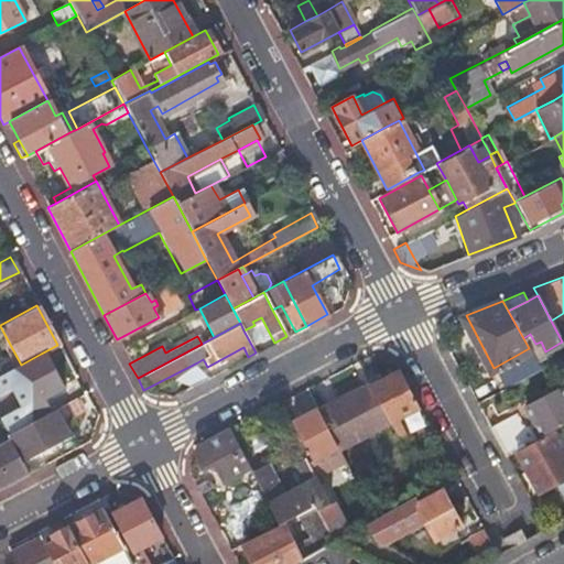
[(494,368),(505,388),(540,368),(529,348),(494,368)]
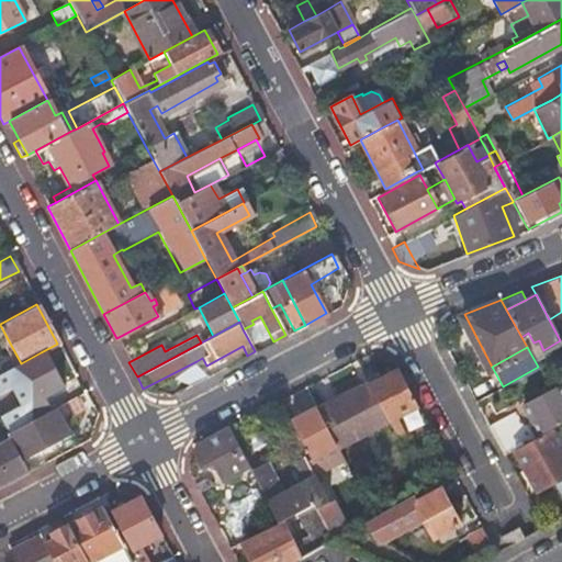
[(0,416),(0,423),(6,434),(47,412),(40,397),(59,386),(41,352),(21,363),(0,374),(0,391),(9,386),(19,406),(8,413),(0,416)]
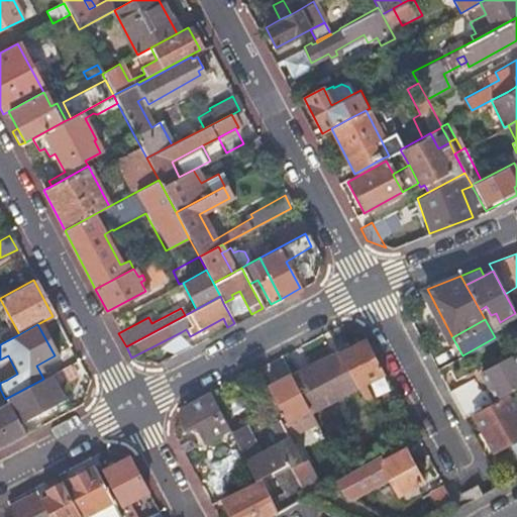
[(363,385),(383,374),(365,339),(336,353),(337,355),(354,386),(363,401),(368,410),(368,411),(375,407),(363,385)]
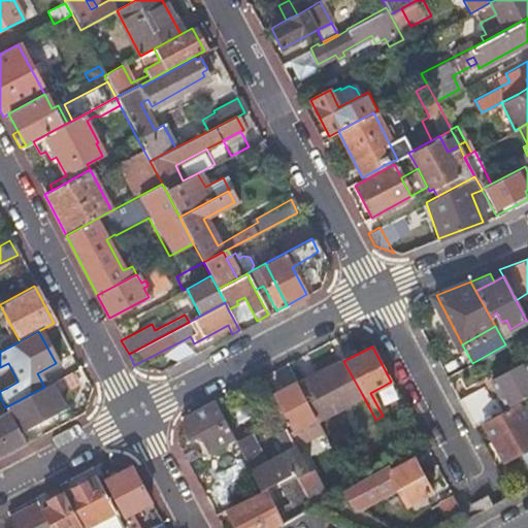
[(493,381),(507,407),(525,398),(527,396),(527,362),(525,364),(493,381)]
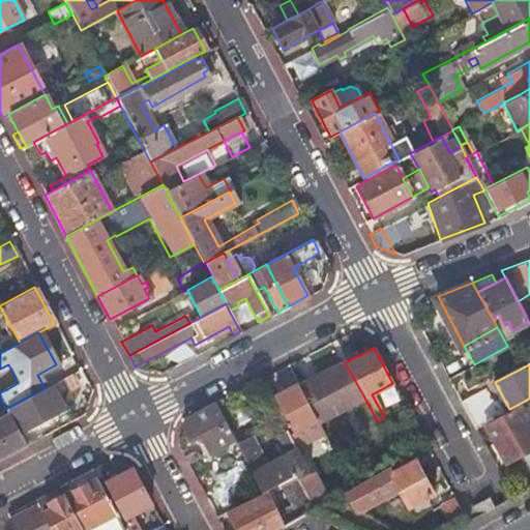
[(296,382),(287,364),(274,371),(285,390),(273,396),(293,433),(316,420),(298,388),(296,382)]
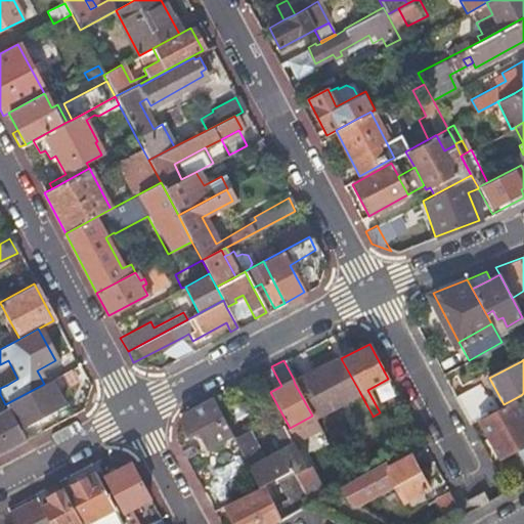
[(312,416),(312,417),(317,413),(355,394),(359,391),(342,360),(338,362),(325,368),(300,382),(295,384),(312,416)]
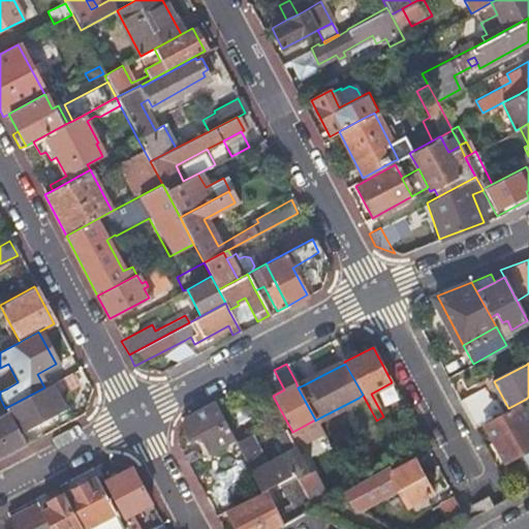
[(296,381),(298,387),(303,385),(329,372),(325,367),(296,381)]
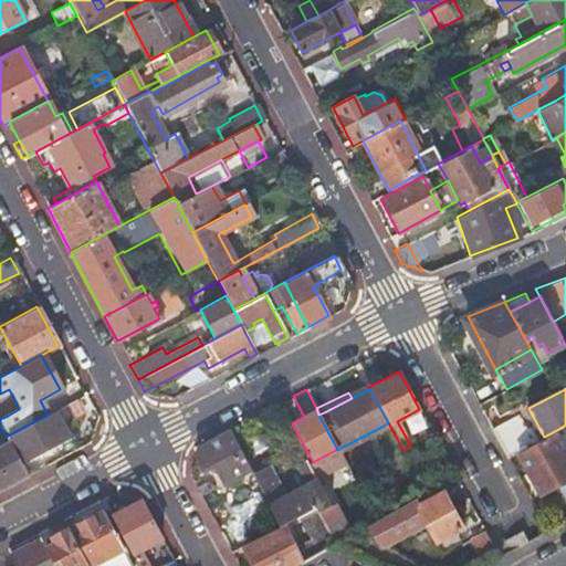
[(9,442),(11,447),(18,461),(66,436),(53,411),(48,415),(6,437),(9,442)]
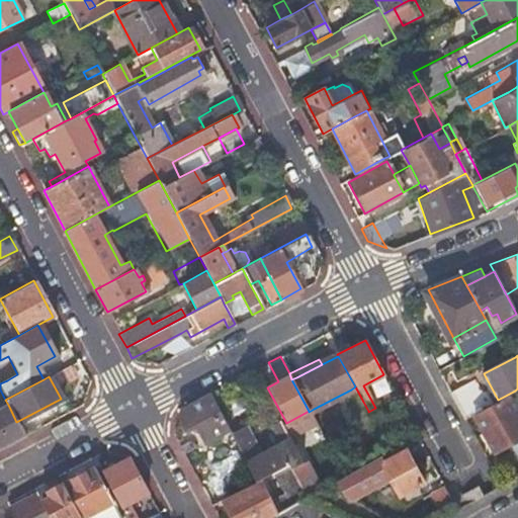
[(451,394),(465,421),(475,416),(495,405),(489,395),(485,392),(482,394),(473,380),(451,394)]
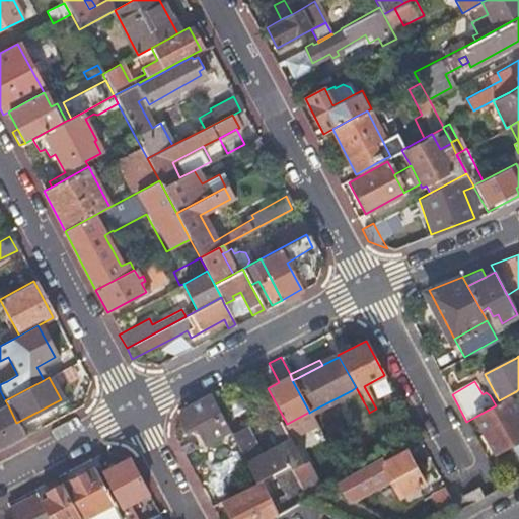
[(287,424),(268,388),(264,390),(280,421),(287,434),(289,438),(315,424),(313,420),(309,413),(309,412),(287,424)]
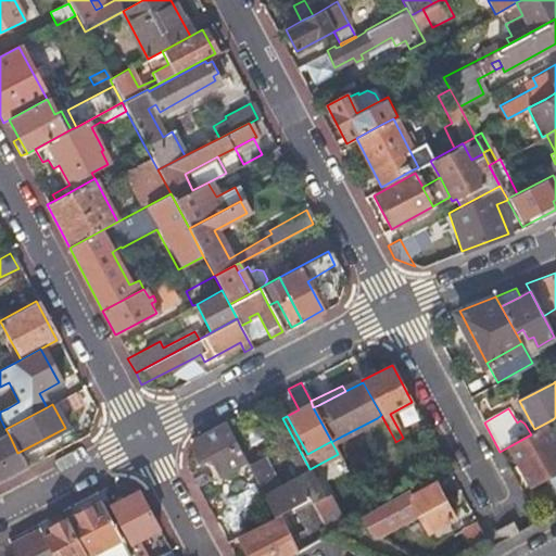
[(218,427),(239,465),(243,463),(243,462),(224,424),(218,427)]
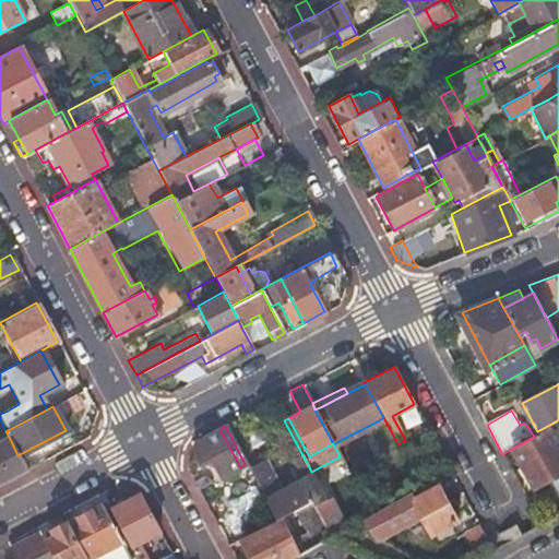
[(219,478),(240,467),(219,429),(195,441),(193,450),(201,464),(207,461),(213,465),(219,478)]
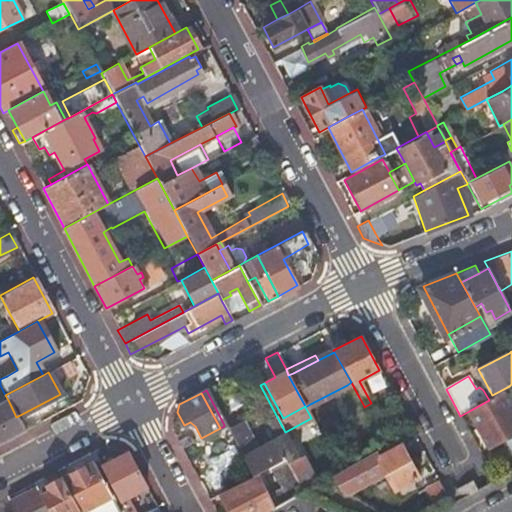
[(504,441),(511,456),(511,413),(501,394),(489,400),(469,411),(479,428),(484,426),(495,446),(504,441)]
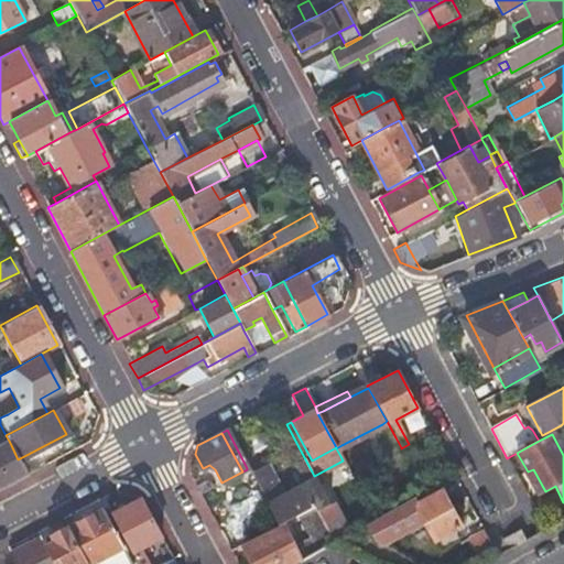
[(401,447),(396,437),(383,445),(389,454),(401,447)]
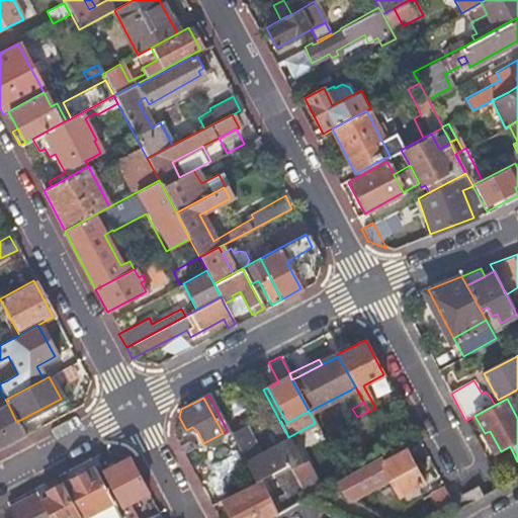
[(0,409),(0,447),(24,436),(16,422),(10,409),(8,405),(0,409)]
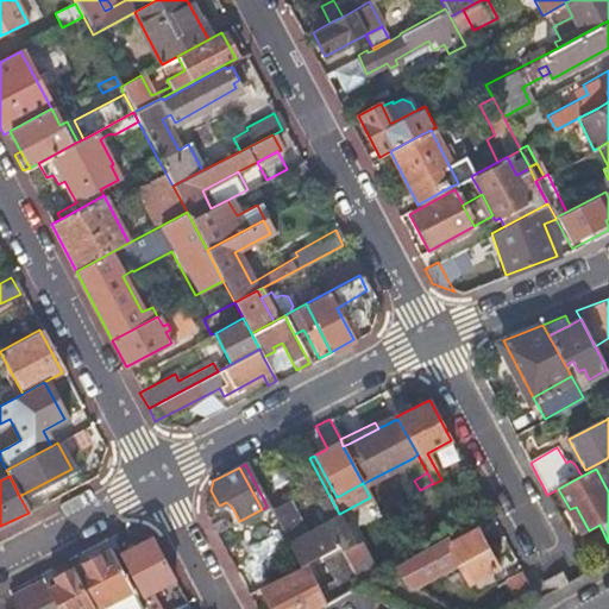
[(395,490),(380,498),(385,512),(401,503),(395,490)]
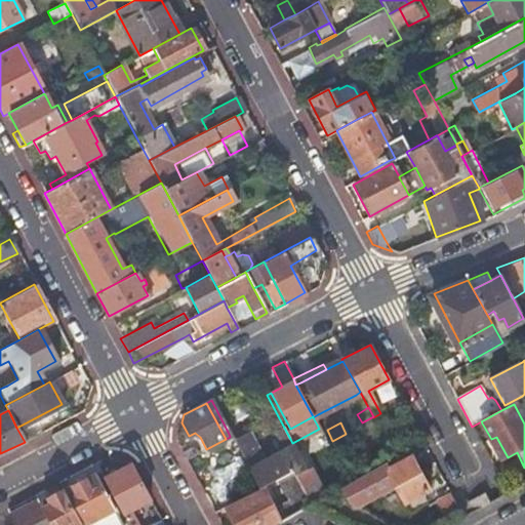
[(257,489),(261,487),(275,481),(292,471),(294,475),(307,468),(292,443),(290,439),(283,426),(275,431),(284,449),(263,461),(246,432),(237,438),(235,434),(230,436),(230,437),(232,439),(257,489)]
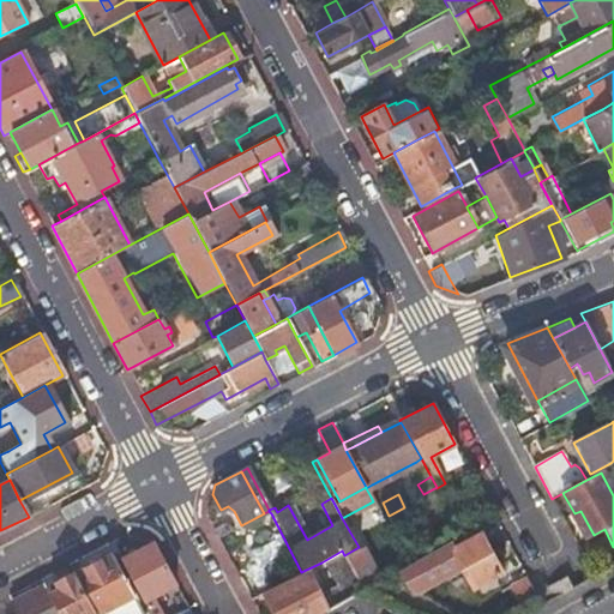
[(286,500),(275,507),(277,512),(288,505),(286,500)]
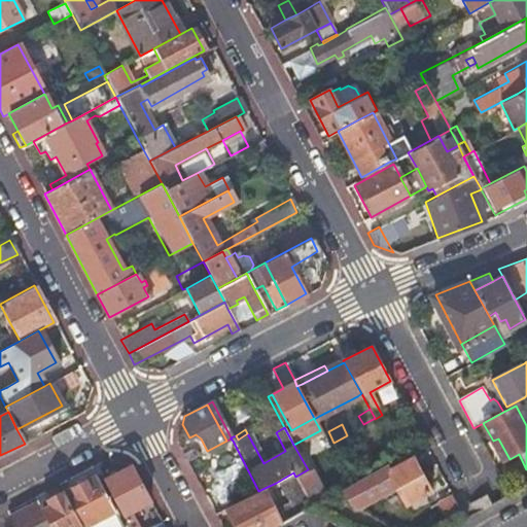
[(504,462),(510,459),(498,438),(493,441),(504,462)]
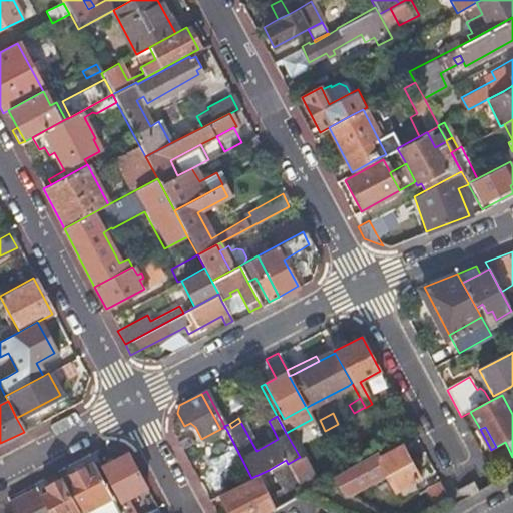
[(177,442),(181,449),(192,443),(190,438),(184,438),(177,442)]
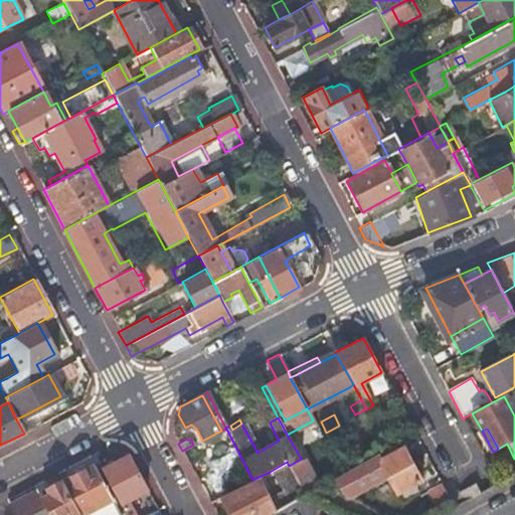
[(342,474),(334,478),(342,492),(349,496),(386,476),(396,492),(413,483),(420,479),(402,446),(380,458),(377,460),(374,454),(346,471),(342,474)]
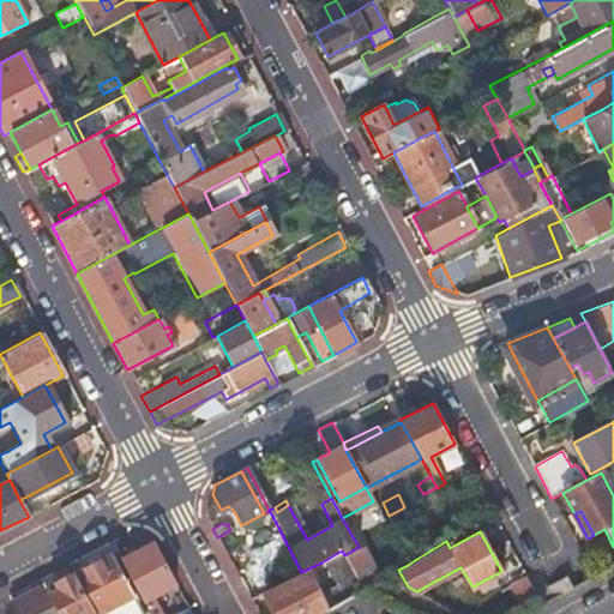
[(148,613),(188,613),(186,608),(175,613),(157,613),(152,603),(150,599),(160,594),(174,585),(151,543),(120,560),(148,613)]
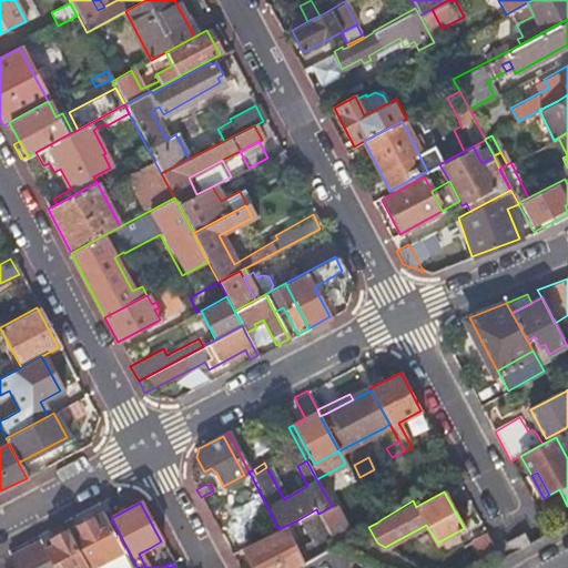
[(318,514),(335,545),(348,538),(332,506),(318,514)]
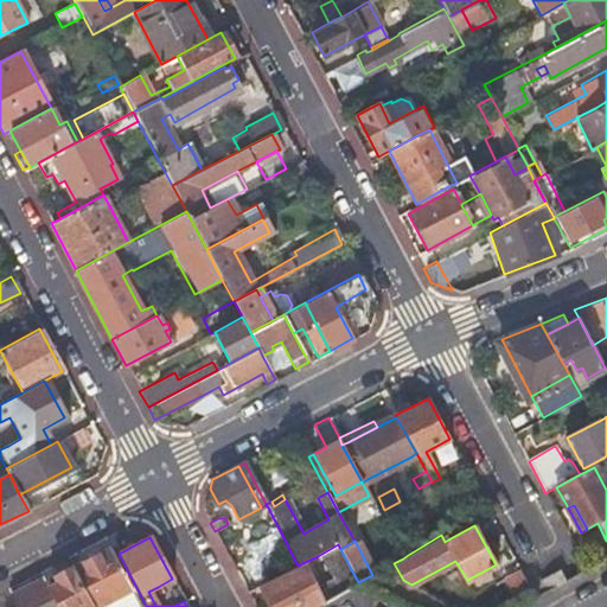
[(318,556),(339,594),(358,582),(340,549),(338,544),(318,556)]
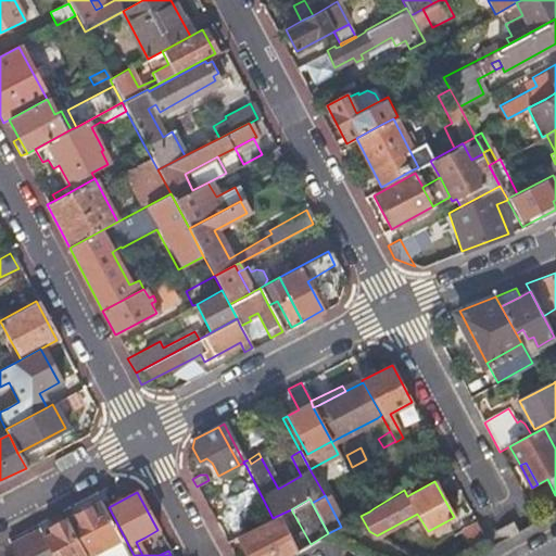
[(100,502),(71,517),(91,555),(126,555),(128,555),(100,502)]
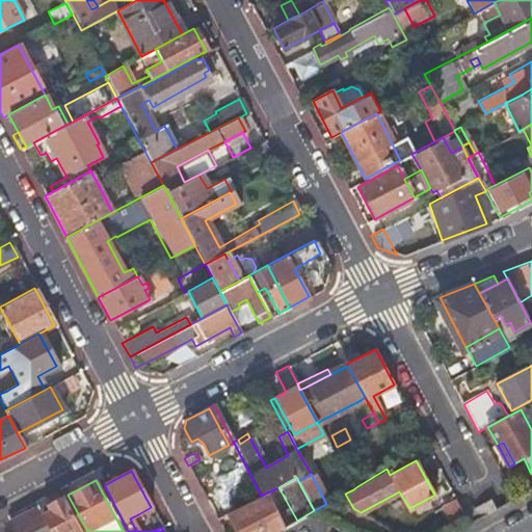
[(227,514),(235,531),(275,531),(284,528),(265,494),(261,496),(257,499),(227,514)]
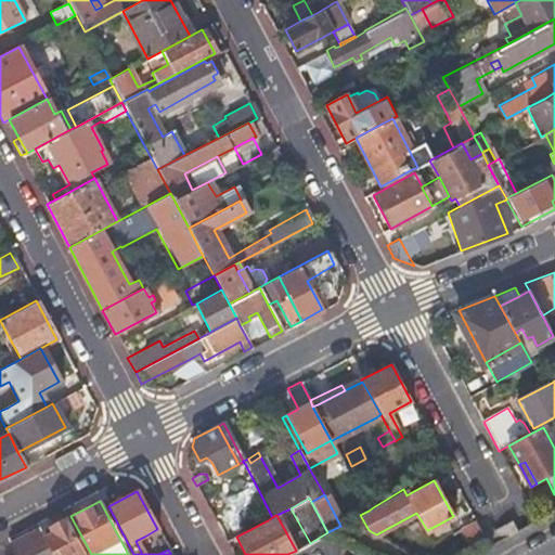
[(91,554),(71,516),(40,533),(52,554),(91,554)]
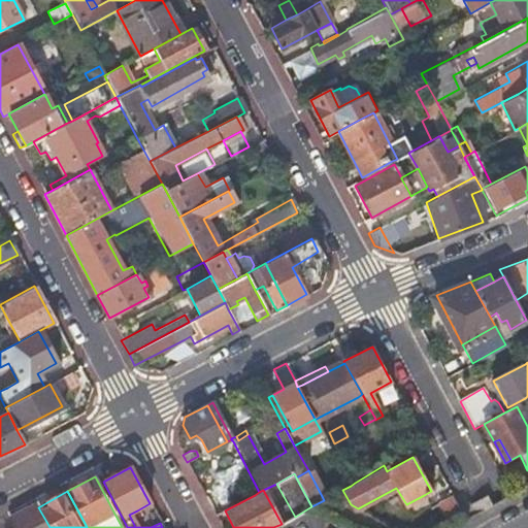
[(437,501),(446,519),(459,512),(450,494),(437,501)]
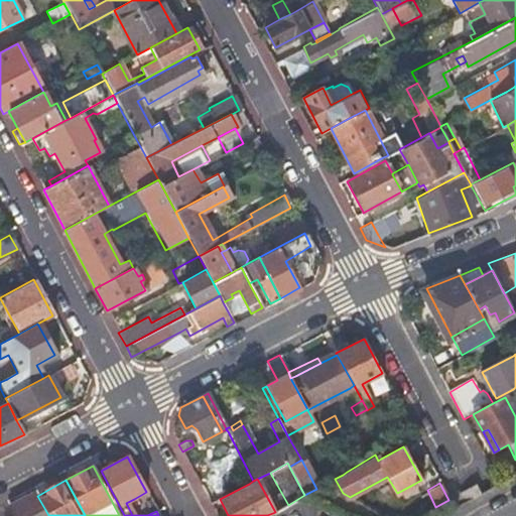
[(414,484),(397,493),(400,500),(417,490),(414,484)]
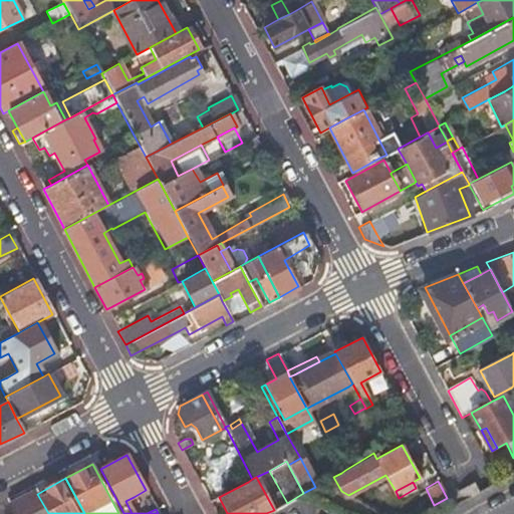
[(8,507),(10,513),(48,513),(37,494),(36,492),(8,507)]
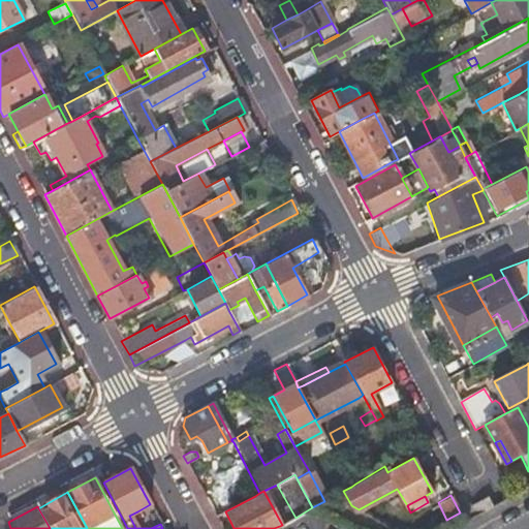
[(129,516),(131,520),(139,516),(137,511),(129,516)]
